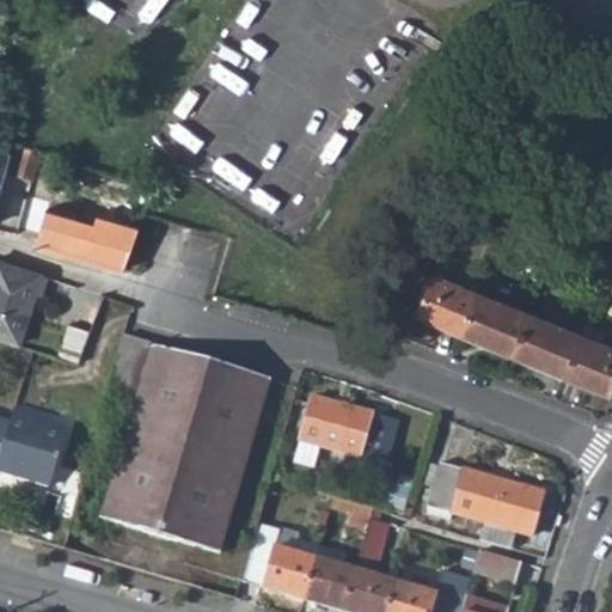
[(24,146),(16,170),(36,176),(43,152),(24,146)]
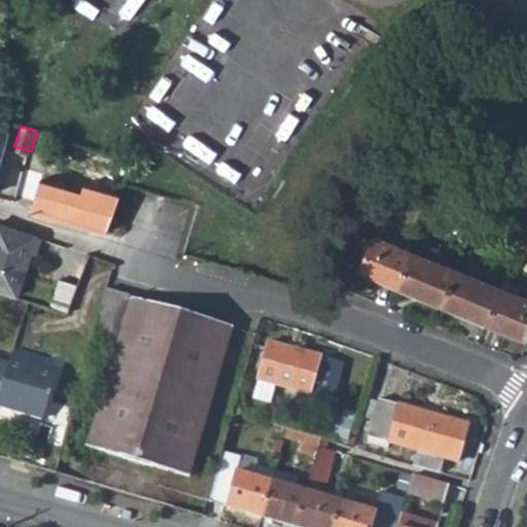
[(0,129),(0,162),(8,132),(0,129)]
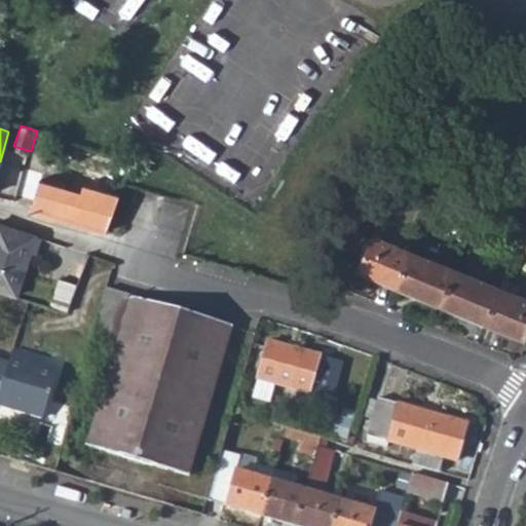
[(39,182),(31,212),(72,224),(80,194),(39,182)]
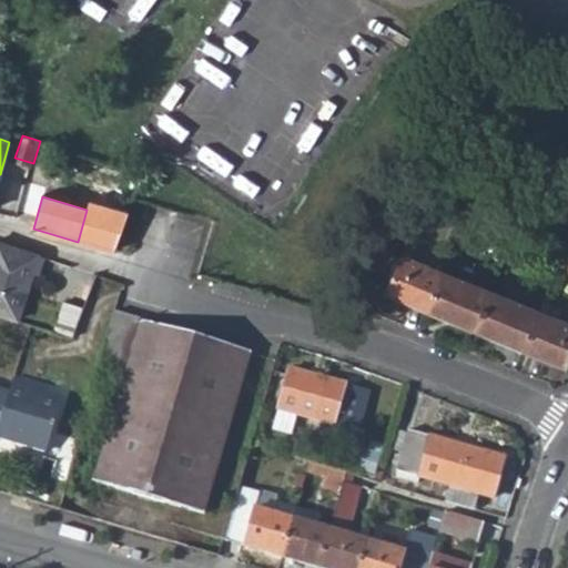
[(0,242),(0,313),(16,318),(32,273),(37,274),(43,257),(0,242)]
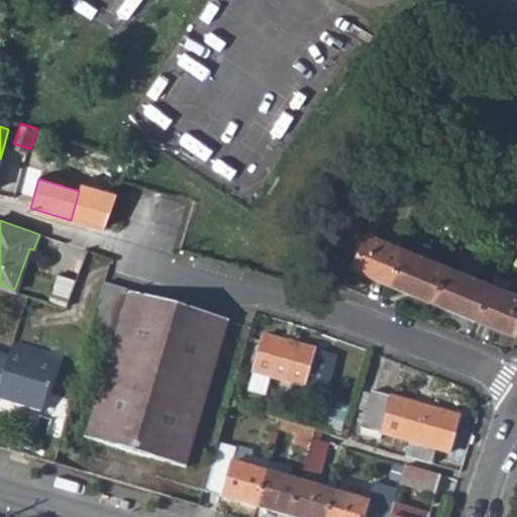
[(367,232),(351,268),(389,283),(403,247),(367,232)]
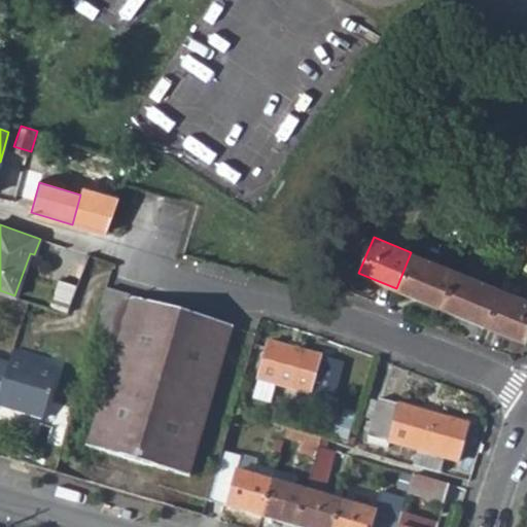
[(411,252),(396,288),(442,306),(456,270),(411,252)]
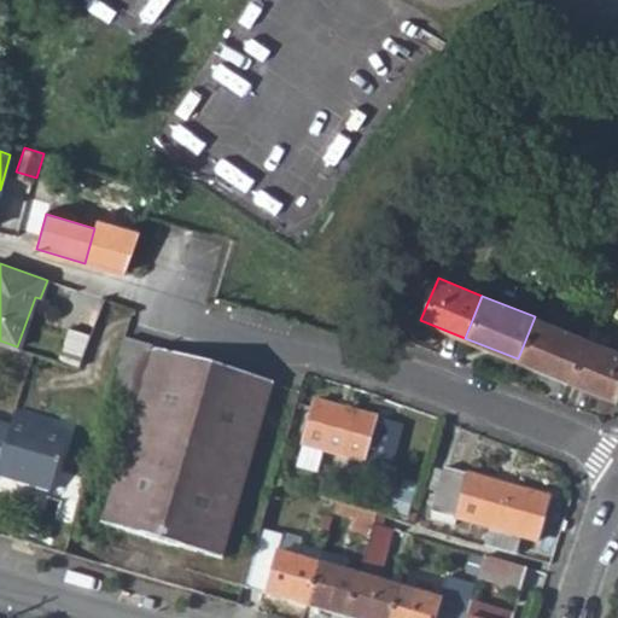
[(535,316),(518,359),(570,380),(588,338),(535,316)]
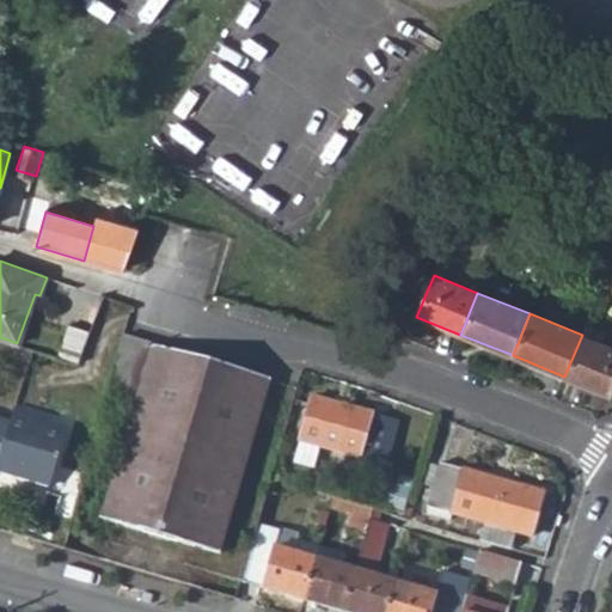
[(68,325),(57,355),(77,361),(89,334),(68,325)]
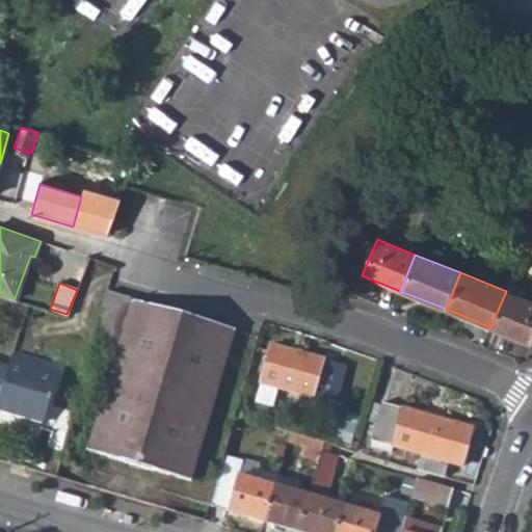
[(531,301),(506,291),(490,327),(530,343),(531,336),(531,301)]
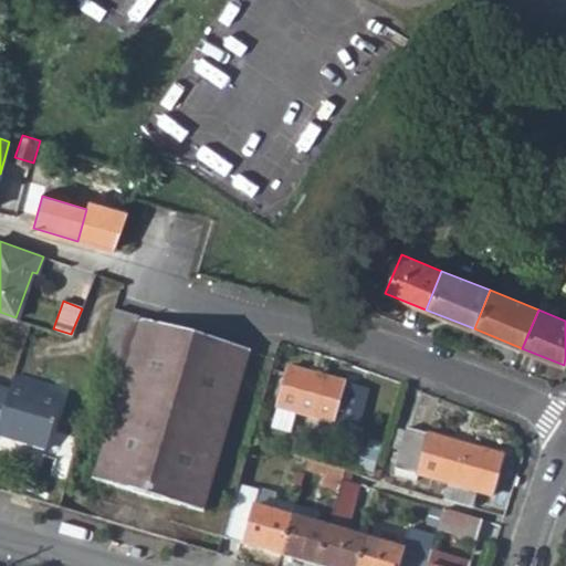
[(124,376),(93,482),(201,514),(249,353),(116,314),(101,369),(124,376)]
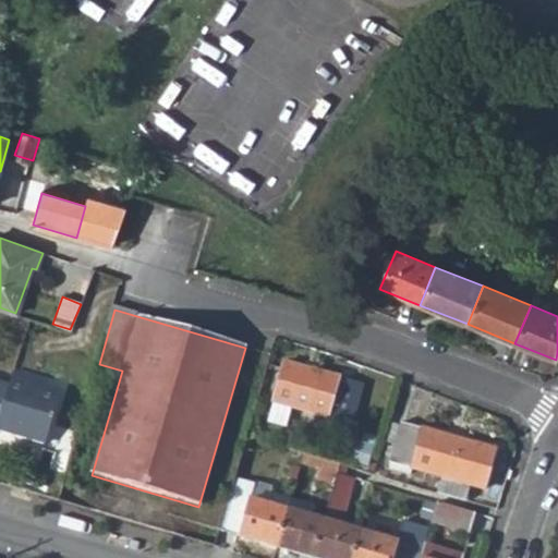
[(286,362),(275,402),(279,403),(289,407),(344,423),(356,384),(286,362)]
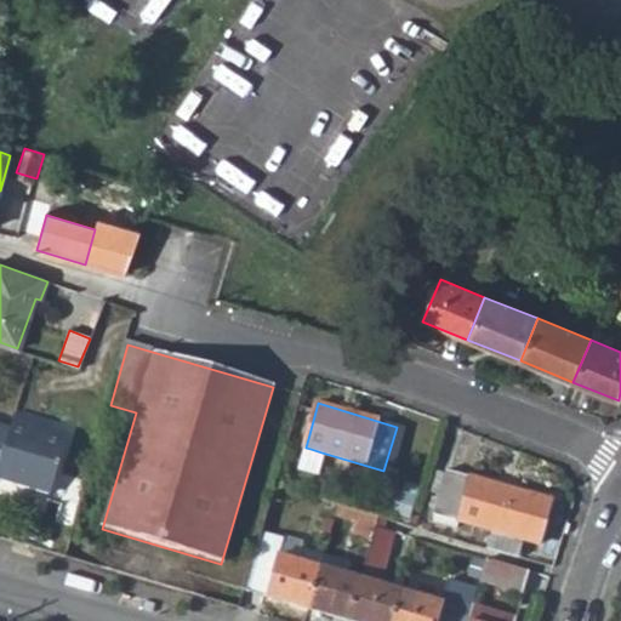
[(10,427),(0,461),(0,478),(50,494),(68,436),(45,428),(47,422),(15,412),(10,427)]
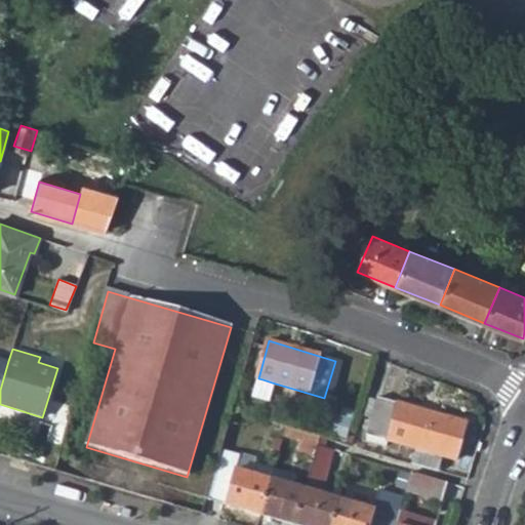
[(90,350),(87,361),(93,363),(96,351),(90,350)]
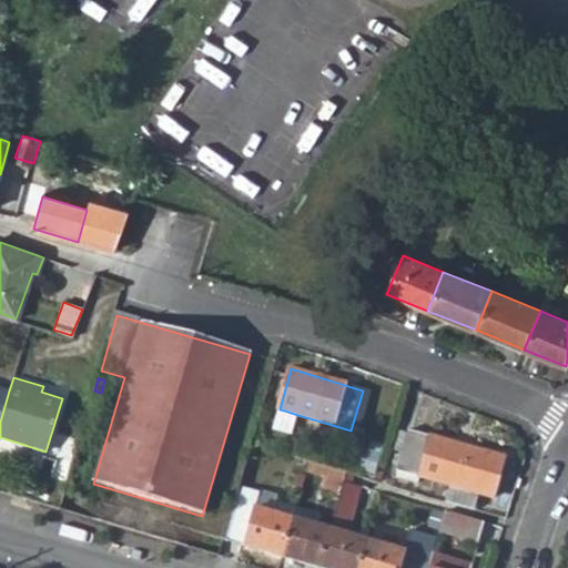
[(0,387),(0,422),(9,391),(0,387)]
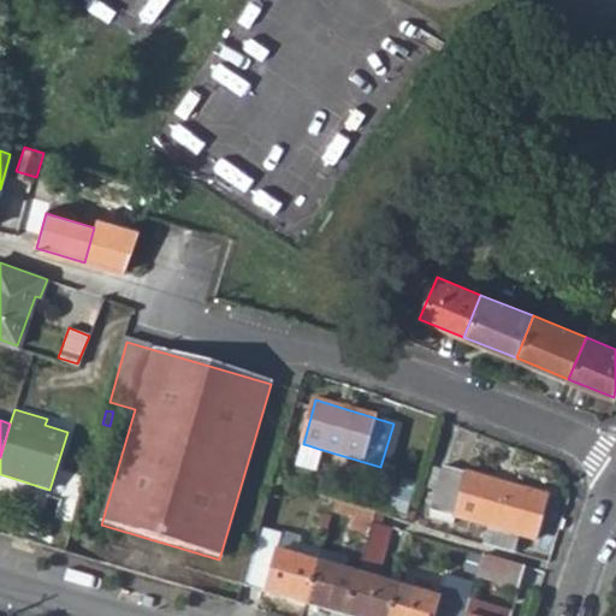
[(396,442),(386,472),(402,477),(412,446),(396,442)]
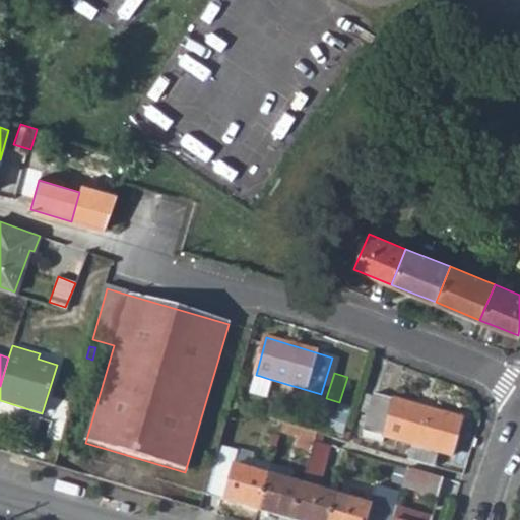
[(260,376),(257,388),(265,391),(269,379),(260,376)]
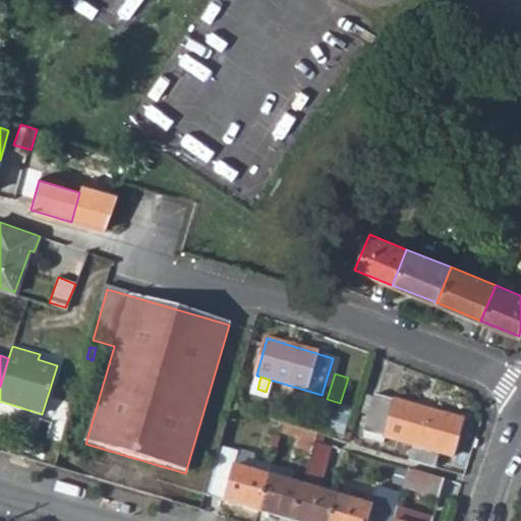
[(365,429),(364,432),(366,433),(386,440),(413,448),(440,455),(453,458),(463,420),(374,396),(373,402),(365,429)]
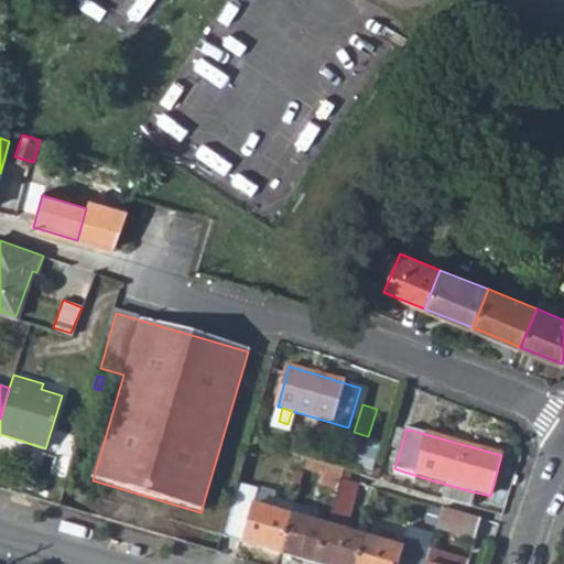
[(396,433),(387,463),(396,465),(404,435),(396,433)]
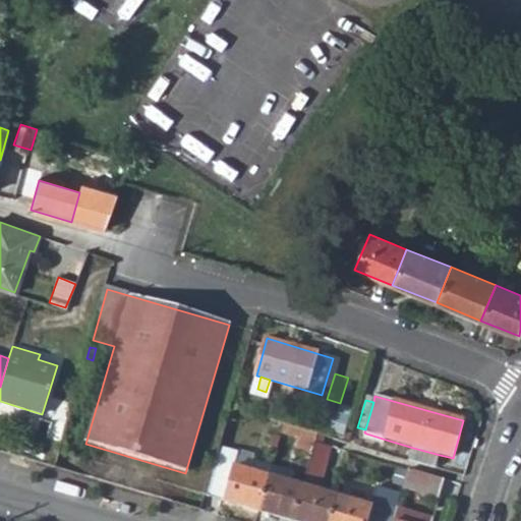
[(366,433),(364,440),(384,447),(386,440),(366,433)]
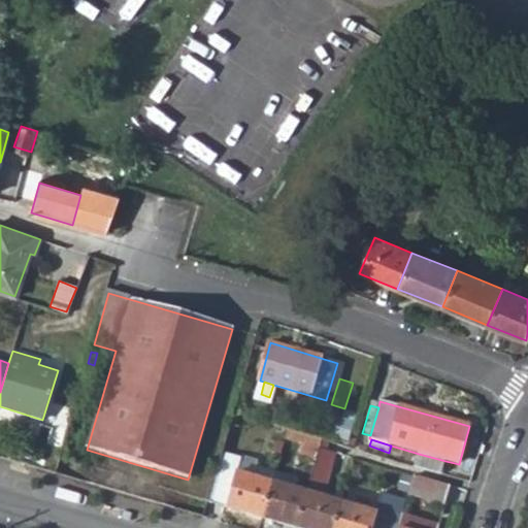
[(316,462),(296,527),(334,527),(341,503),(323,498),(336,452),(320,448),(316,462)]
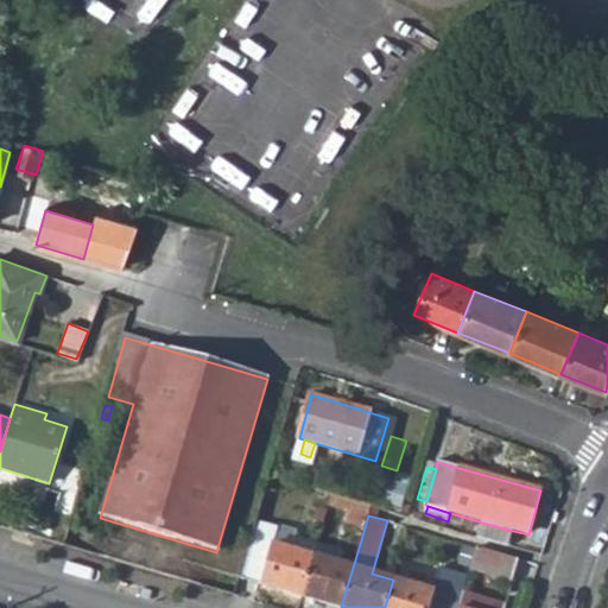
[(252,538),(240,577),(301,596),(312,556),(292,550),(274,544),(279,526),(257,519),(252,538)]
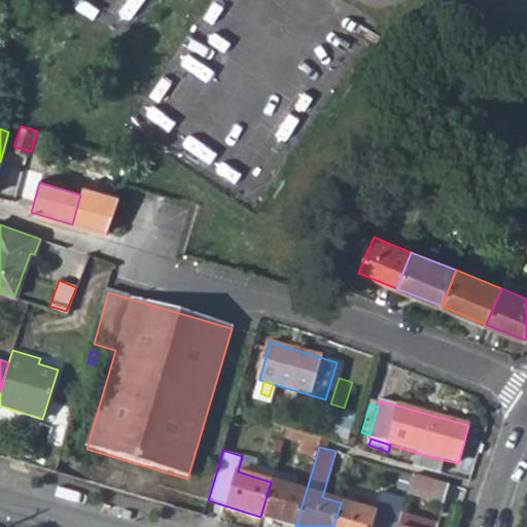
[(418,453),(413,467),(442,475),(445,460),(418,453)]
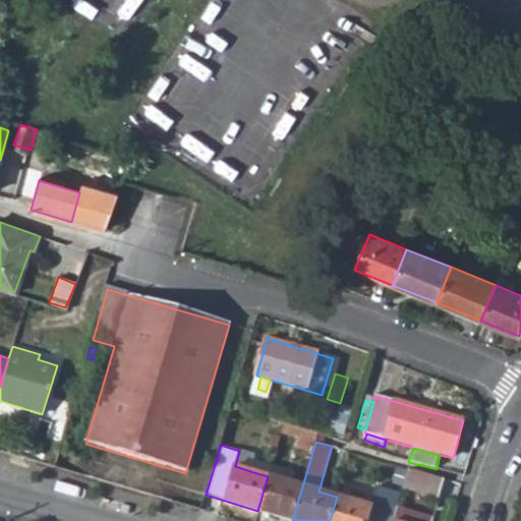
[(268,476),(257,511),(291,520),(292,520),(311,456),(298,452),(291,473),(289,482),(273,477),(268,476)]
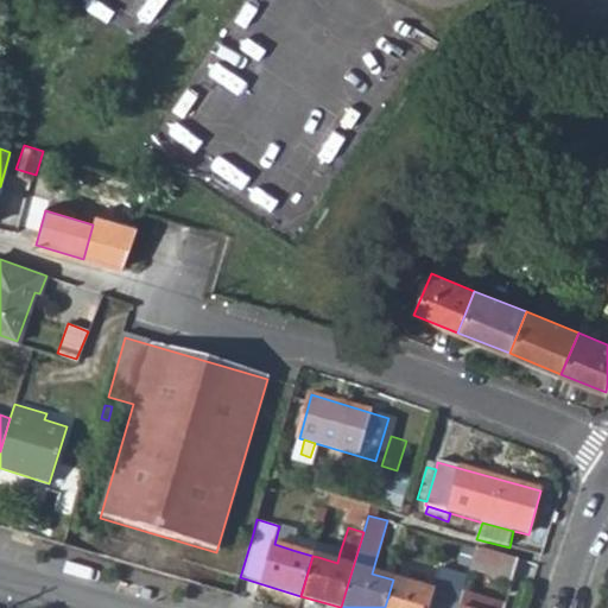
[(296,537),(292,550),(312,556),(317,542),(296,537)]
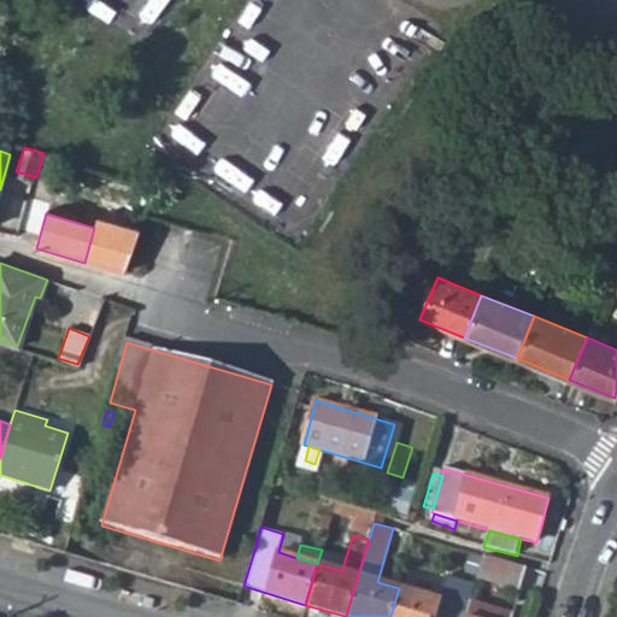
[(327,554),(323,565),(342,571),(345,560),(327,554)]
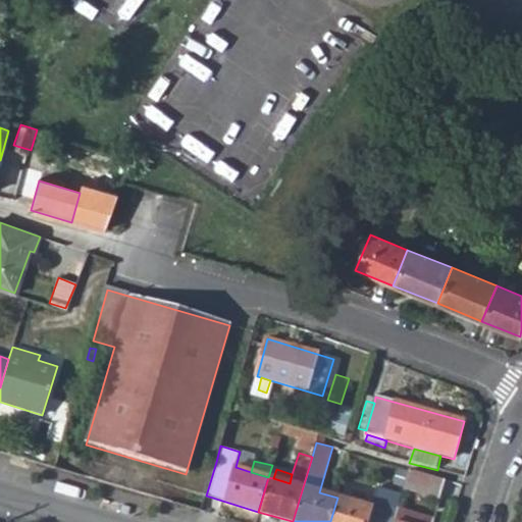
[(409,470),(404,488),(441,500),(447,481),(409,470)]
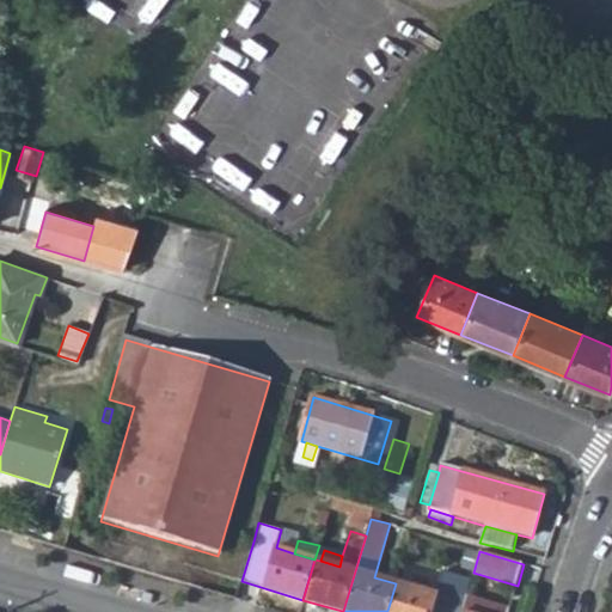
[(396,583),(387,611),(429,611),(435,595),(396,583)]
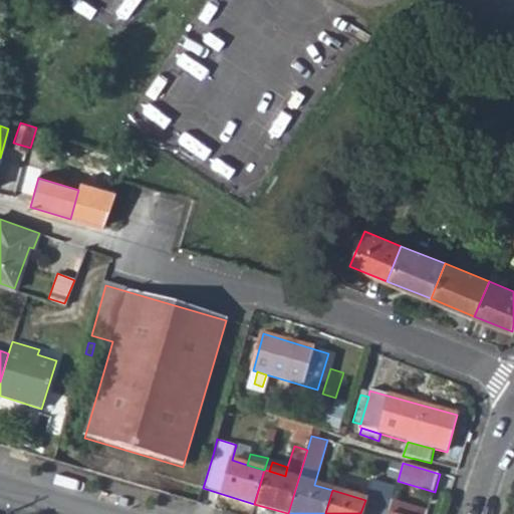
[(392,502),(388,513),(427,513),(428,513),(392,502)]
